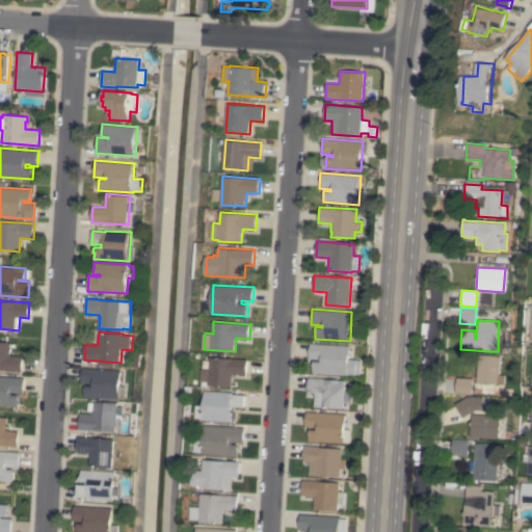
[(0,341),(10,342),(9,354),(10,354),(10,355),(23,356),(22,372),(6,371),(0,370),(0,341)]
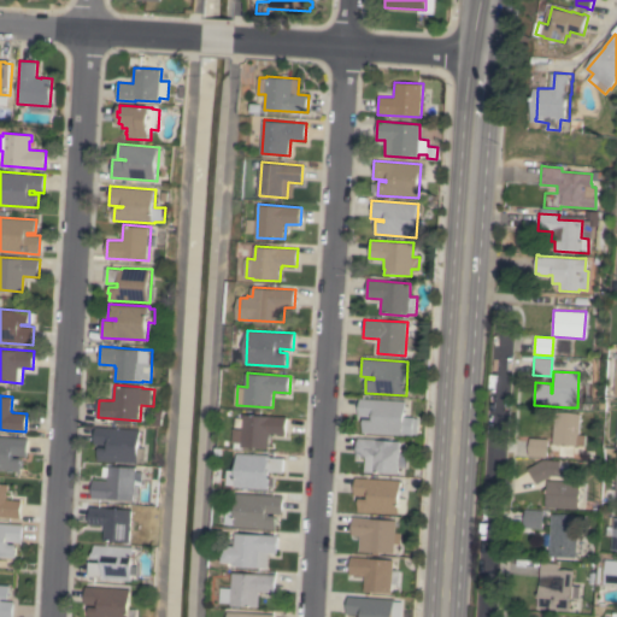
[(413,417),(413,418),(418,418),(417,435),(412,434),(412,435),(404,434),(404,435),(363,433),(364,418),(371,419),(371,417),(358,416),(359,398),(406,401),(405,417),(413,417)]
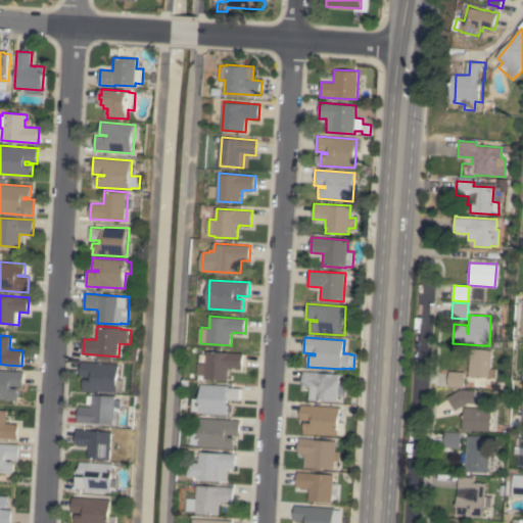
[(466,376),(468,349),(491,351),(490,367),(496,368),(495,378),(466,376)]
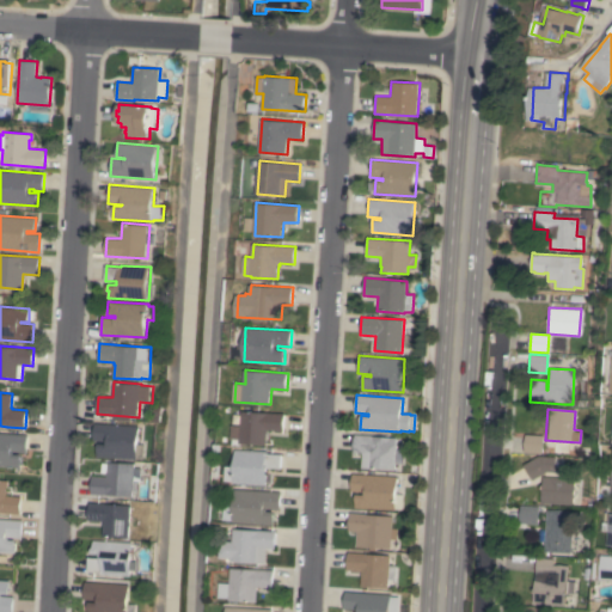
[(285,414),(285,430),(269,429),(269,432),(268,432),(268,445),(242,444),(242,439),(233,439),(233,426),(243,426),(243,411),(285,414)]
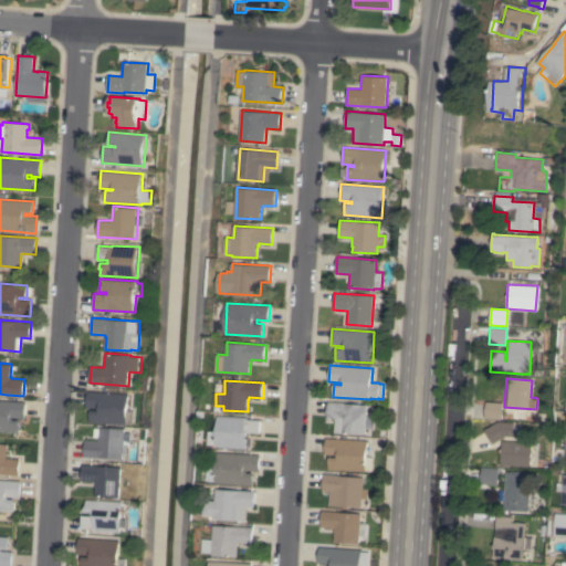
[(130,394),(128,425),(91,422),(92,410),(98,410),(98,408),(87,407),(88,391),(130,394)]
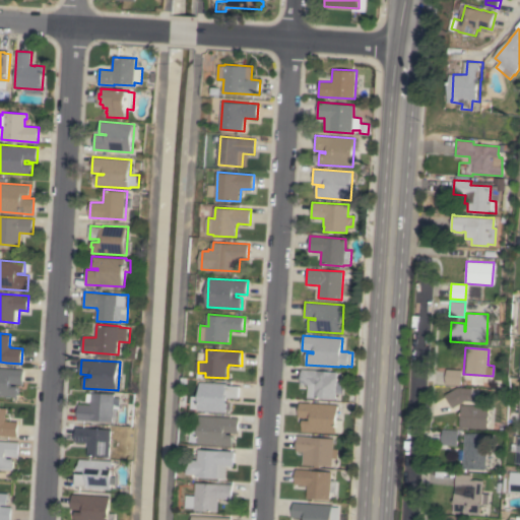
[(0,368),(24,370),(23,384),(12,384),(12,386),(18,386),(18,397),(0,395),(0,368)]
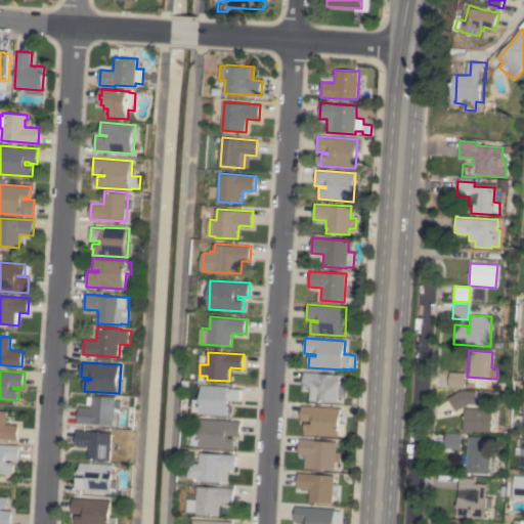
[(339,402),(309,400),(310,388),(303,388),(304,372),(317,373),(317,374),(340,375),(339,402)]
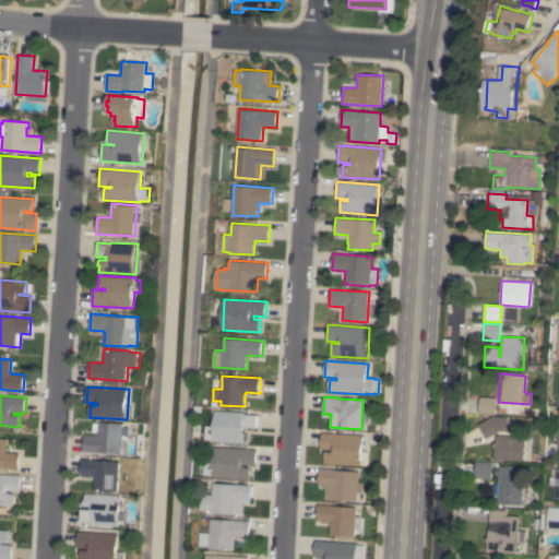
[(479,413),(479,396),(496,397),(495,414),(479,413)]
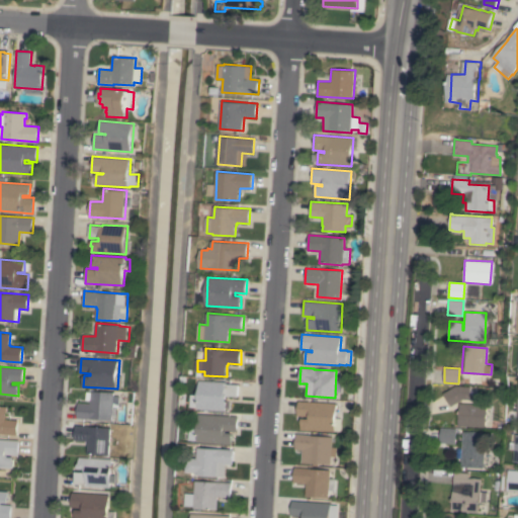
[(226,382),(226,383),(239,384),(238,397),(228,396),(227,401),(228,401),(228,405),(227,405),(227,411),(199,409),(199,408),(192,407),(192,395),(199,395),(200,380),(226,382)]
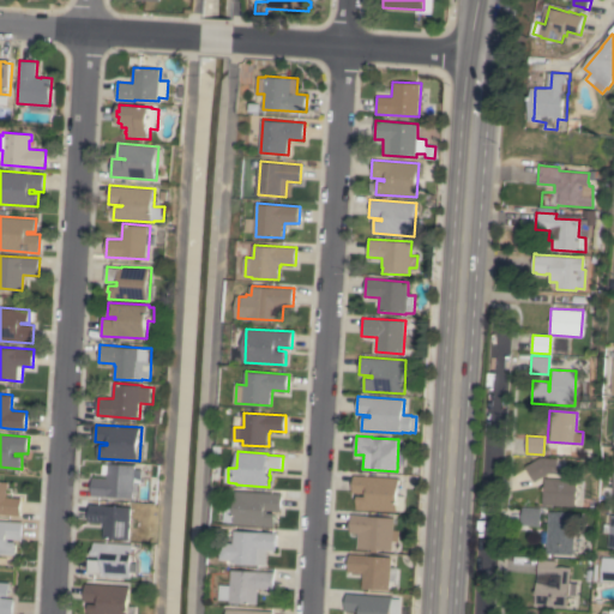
[(555,474),(548,473),(534,482),(524,467),(540,457),(557,458),(555,474)]
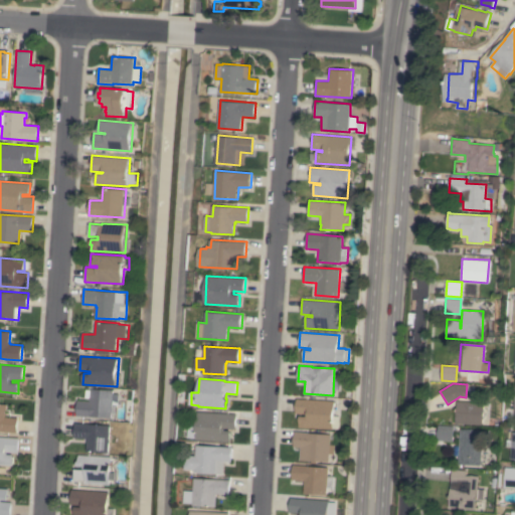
[(121,394),(120,405),(114,405),(117,406),(117,414),(114,414),(113,417),(77,415),(78,400),(92,401),(92,397),(87,397),(87,389),(92,389),(92,388),(115,389),(115,393),(121,394)]
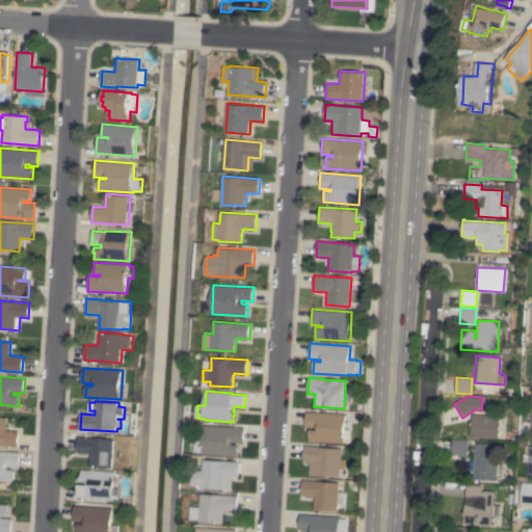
[(345,415),(343,444),(309,442),(309,429),(316,430),(316,428),(304,427),(306,411),(345,415)]
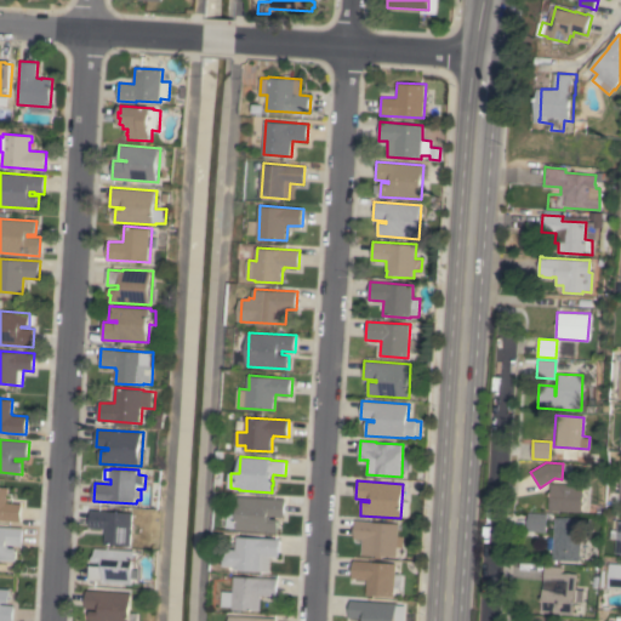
[(551,483),(582,485),(580,513),(548,511),(551,483)]
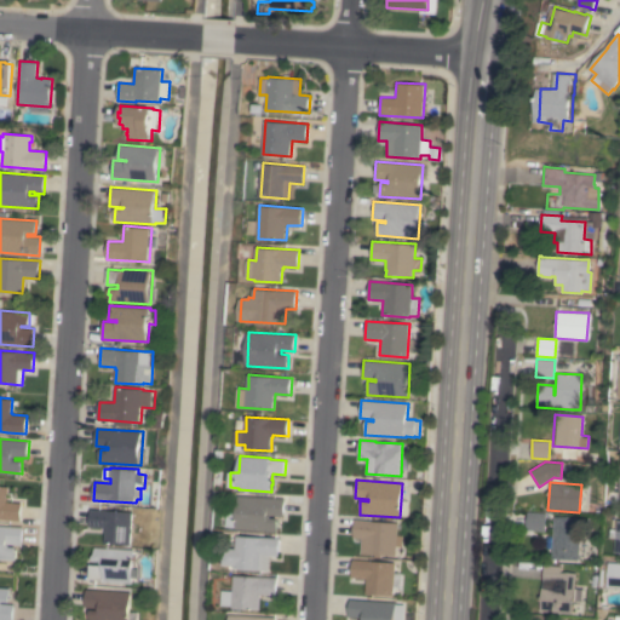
[(0,486),(7,487),(7,493),(6,493),(6,501),(22,503),(21,521),(0,520),(0,486)]
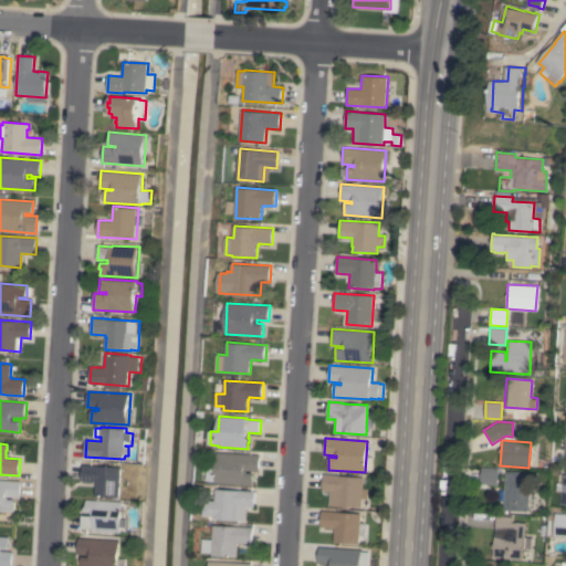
[(261,456),(260,471),(248,470),(248,473),(254,473),(254,485),(217,483),(217,481),(208,481),(209,468),(218,468),(218,452),(261,456)]
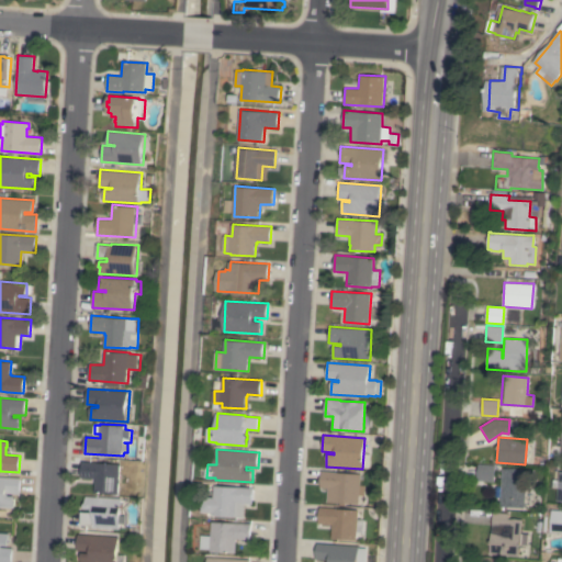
[(122,464),(120,494),(96,492),(96,485),(94,485),(96,479),(81,478),(83,461),(122,464)]
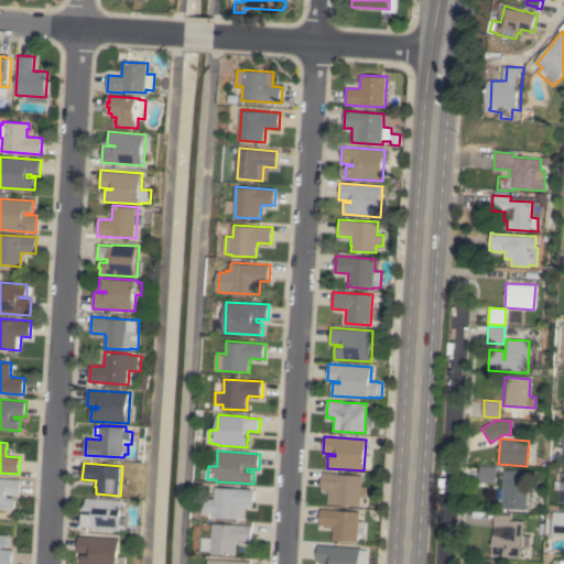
[(496,483),(479,481),(479,466),(497,466),(496,483)]
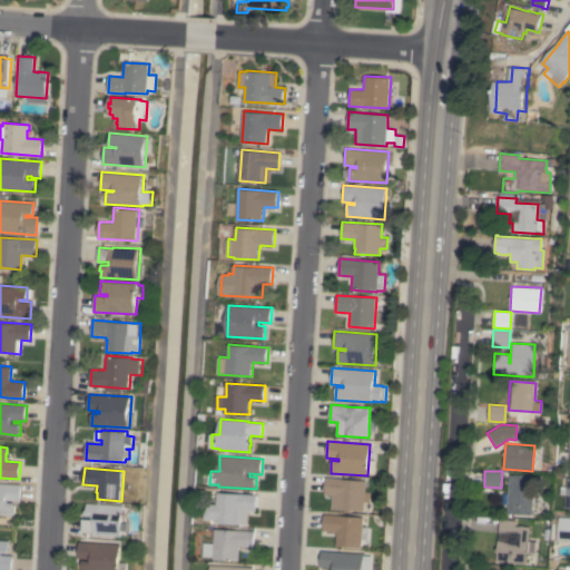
[(509,475),(534,477),(531,516),(507,514),(509,475)]
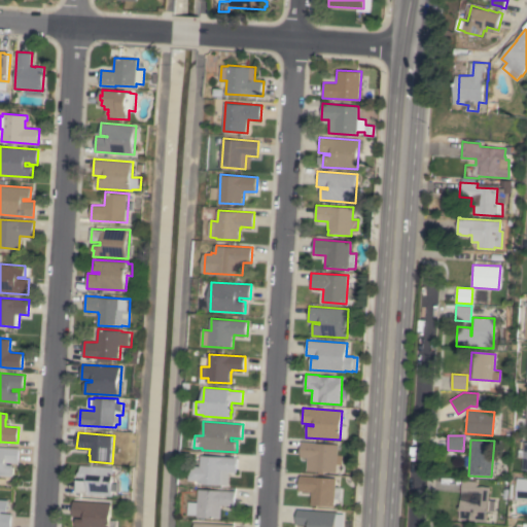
[(338,456),(341,456),(341,463),(337,463),(337,472),(307,470),(308,457),(301,457),(302,442),(338,445),(338,456)]
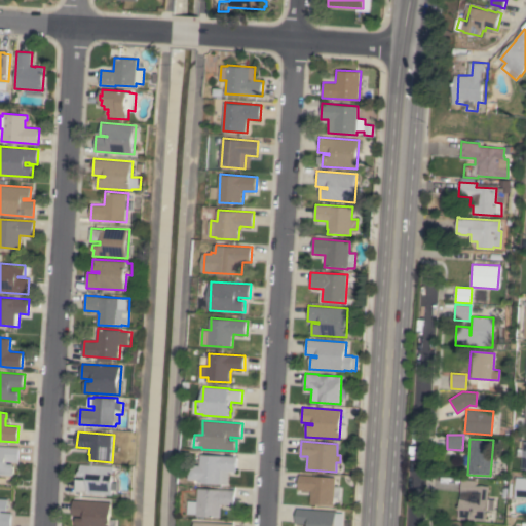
[(522,456),(517,456),(517,453),(516,453),(516,449),(516,441),(525,441),(525,468),(521,468),(522,456)]
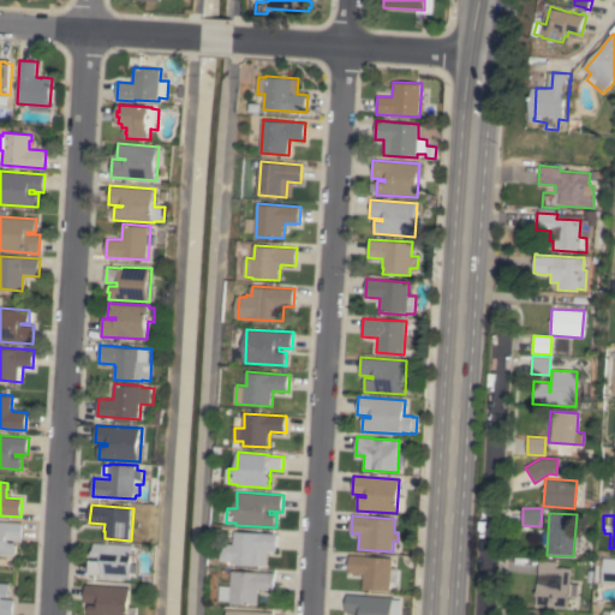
[(0,521),(23,523),(22,541),(9,539),(9,542),(17,543),(16,556),(0,555),(0,521)]
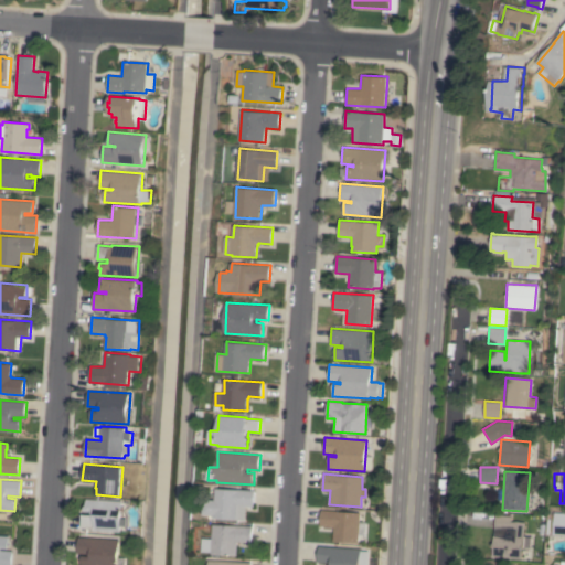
[(255,490),(255,507),(246,505),(246,520),(215,519),(215,515),(204,515),(204,499),(216,500),(216,488),(255,490)]
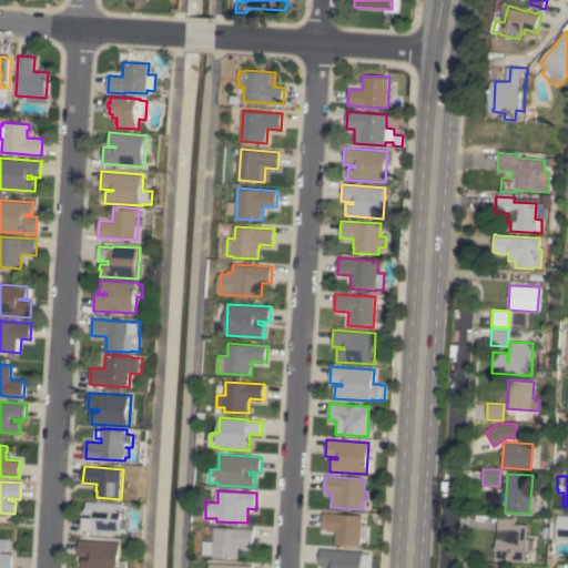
[(124,504),(123,520),(130,520),(129,529),(123,529),(123,535),(94,533),(94,531),(82,530),(82,517),(93,518),(93,515),(85,514),(85,508),(87,508),(87,501),(124,504)]
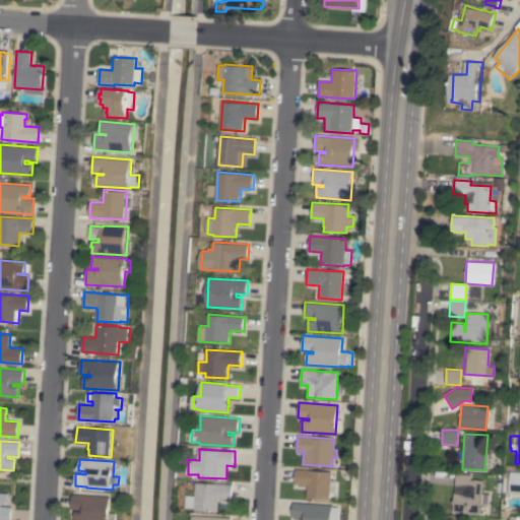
[(330,500),(307,499),(307,484),(295,484),(296,469),(309,470),(331,472),(330,500)]
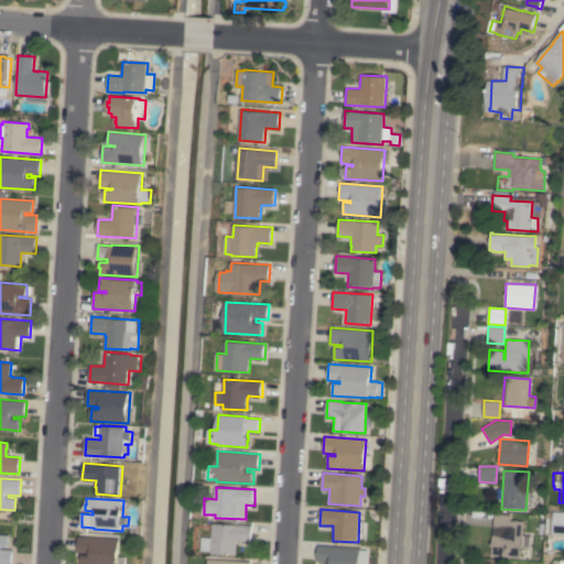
[(563,535),(551,534),(552,510),(563,510),(563,535)]
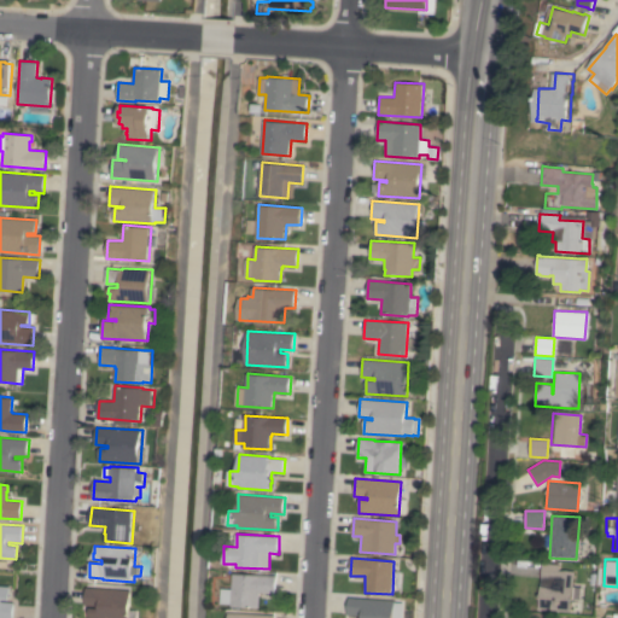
[(573,586),(572,586),(571,611),(538,608),(540,586),(541,586),(542,563),(559,564),(558,570),(573,571),(573,586)]
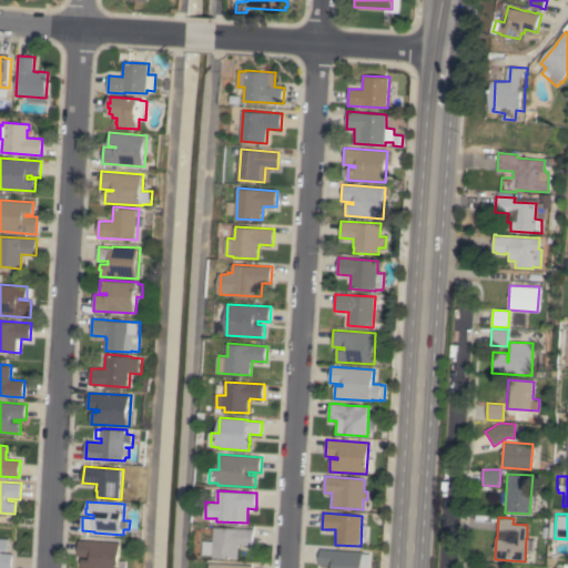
[(254,529),(253,546),(240,545),(239,559),(213,557),(213,556),(203,556),(204,540),(214,540),(215,527),(254,529)]
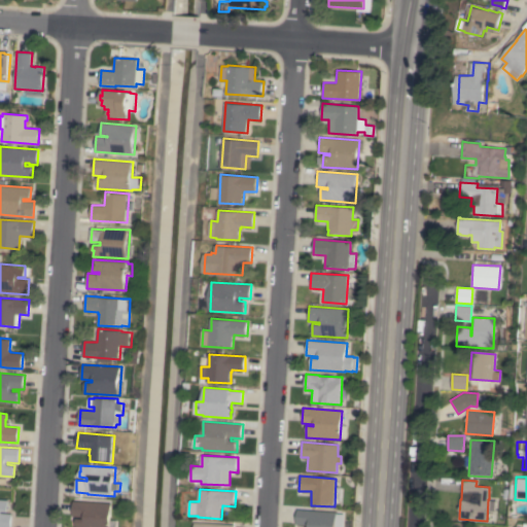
[(0,526),(0,499),(8,500),(8,512),(1,512),(0,514),(12,514),(11,526),(0,526)]
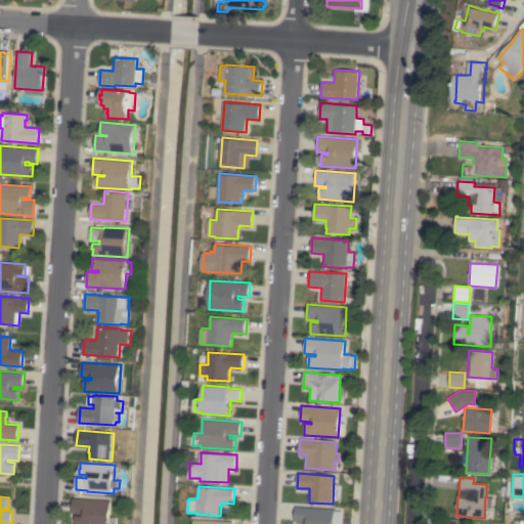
[(112,500),(110,523),(76,523),(76,516),(83,516),(83,513),(72,512),(73,497),(112,500)]
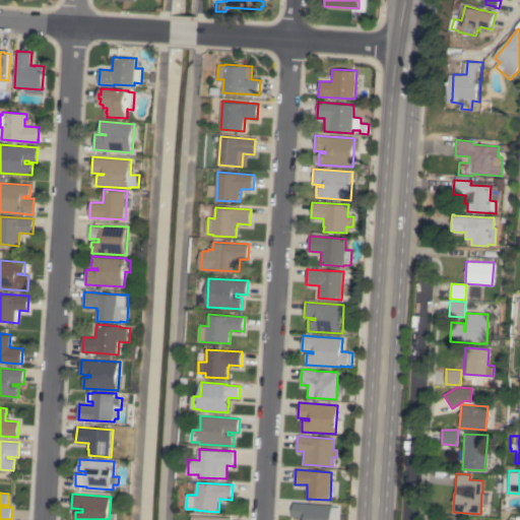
[(332,505),(330,519),(302,519),(303,518),(291,517),(293,503),(332,505)]
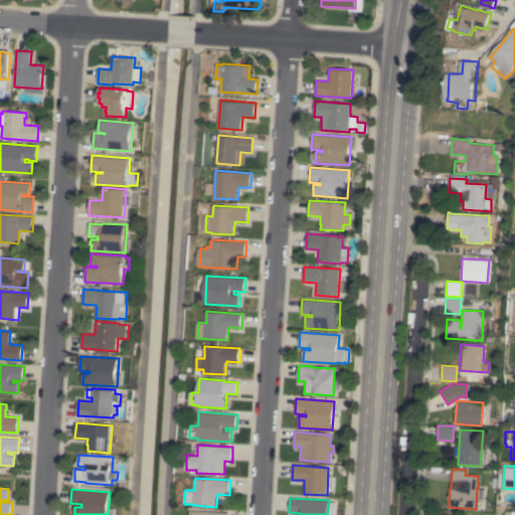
All buildings are outlined.
